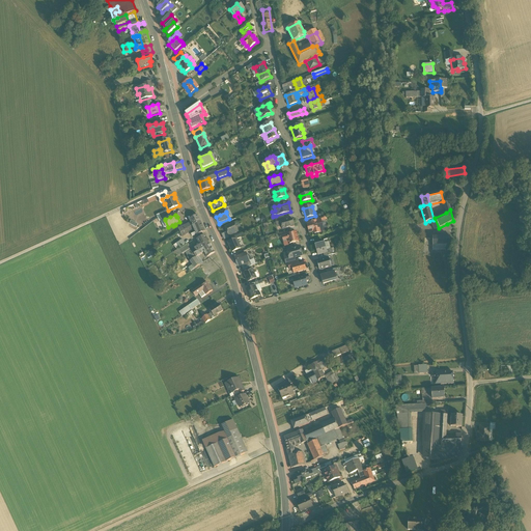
[(190,220),(191,223),(193,226),(200,222),(198,216),(190,220)]
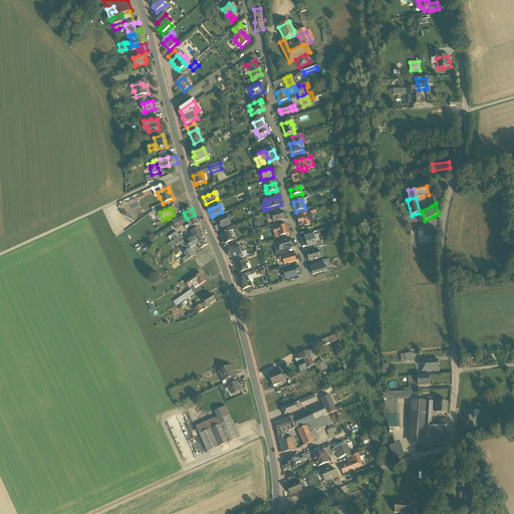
[(421,223),(425,221),(421,211),(420,212),(420,213),(416,214),(421,223)]
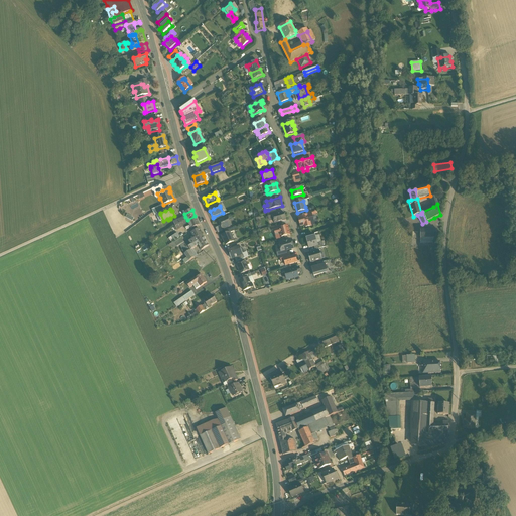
[(274,220),(275,224),(286,221),(284,213),(276,215),(273,216),(274,220)]
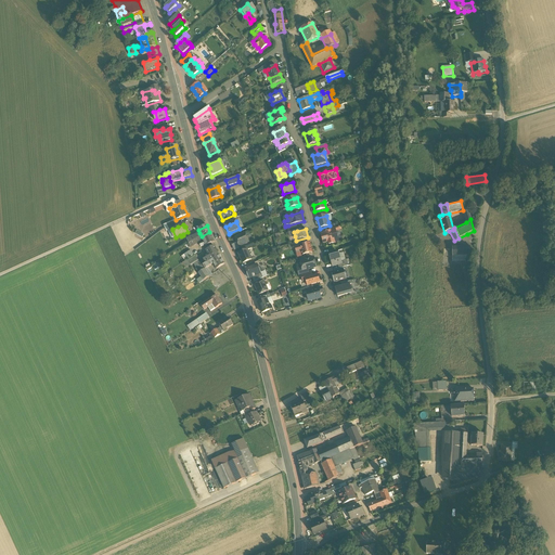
[(328,243),(328,245),(334,244),(333,241),(337,240),(335,232),(335,231),(331,232),(321,235),(323,244),(328,243)]
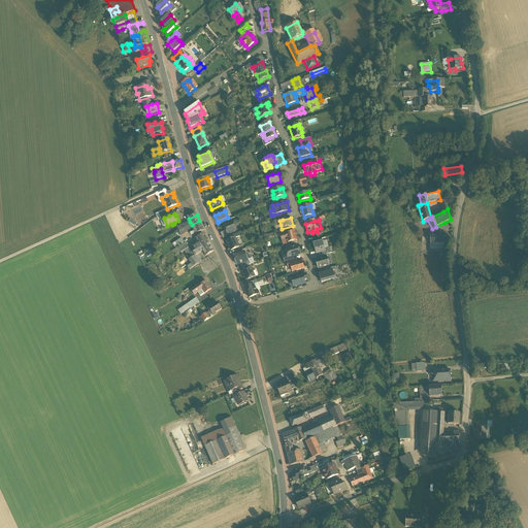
[(204,230),(199,221),(192,225),(193,228),(194,230),(195,233),(196,234),(204,230)]
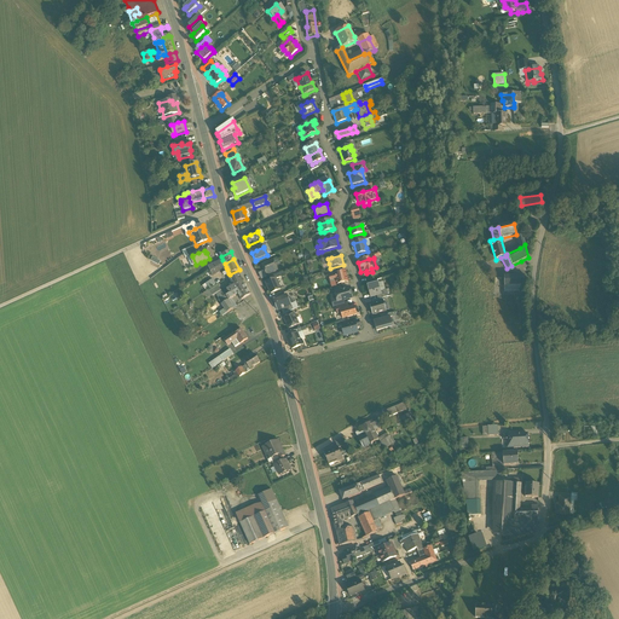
[(265,271),(266,276),(273,272),(275,272),(276,272),(277,271),(278,271),(273,260),(262,265),(265,271)]
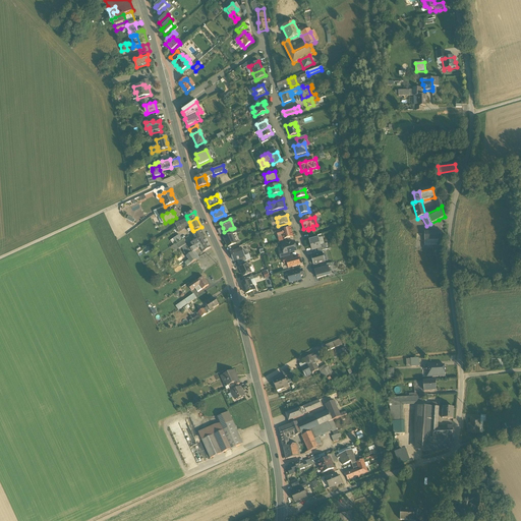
[(177,229),(179,232),(190,225),(189,222),(184,225),(177,229)]
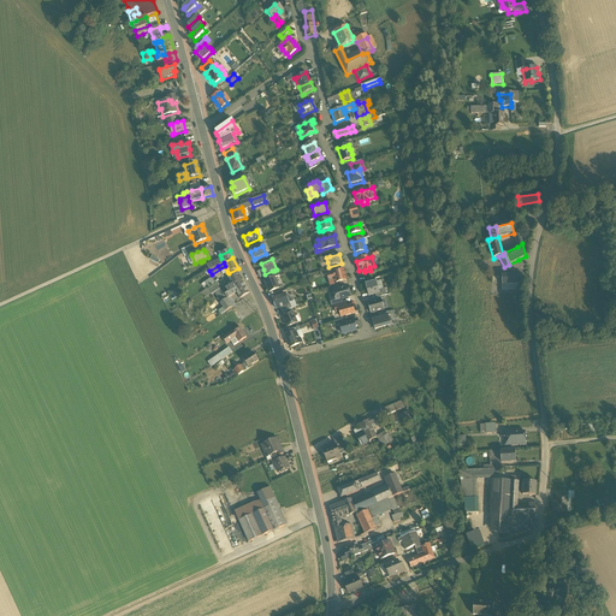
[(335,280),(336,283),(347,280),(345,280),(347,279),(345,277),(345,276),(343,270),(336,272),(327,274),(329,279),(331,282),(335,280)]
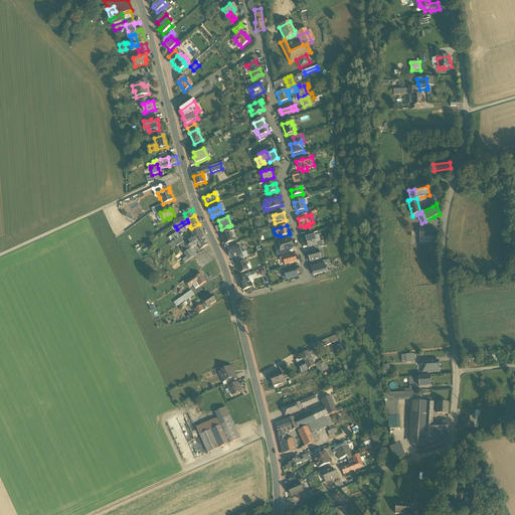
[(194,238),(196,241),(203,236),(199,228),(191,233),(194,238)]
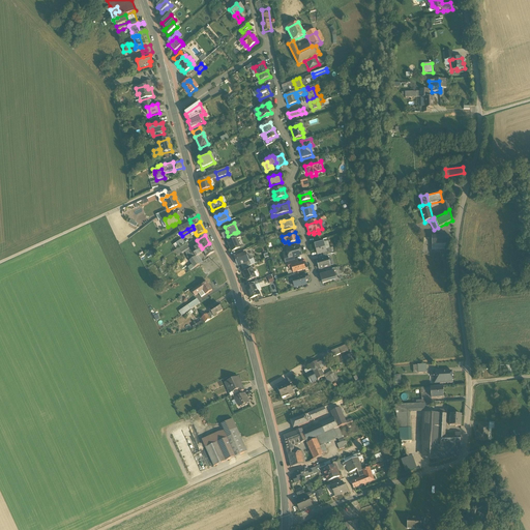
[(432,245),(432,249),(443,249),(443,245),(448,245),(449,237),(444,237),(432,237),(432,245)]
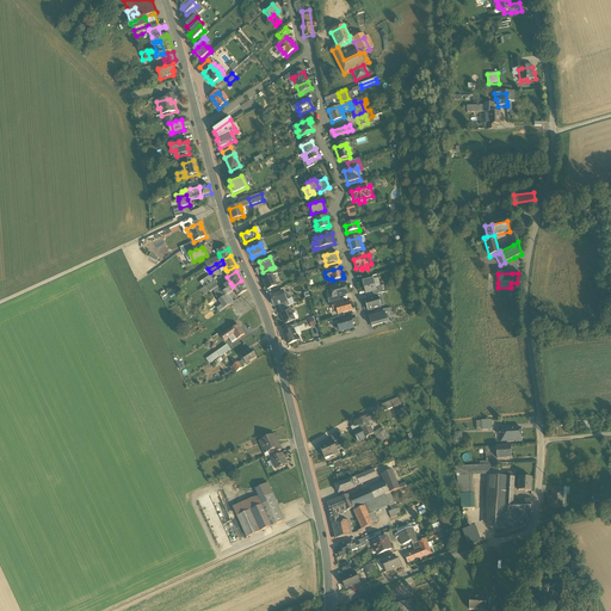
[(263,279),(267,290),(277,287),(272,276),(267,277),(263,279)]
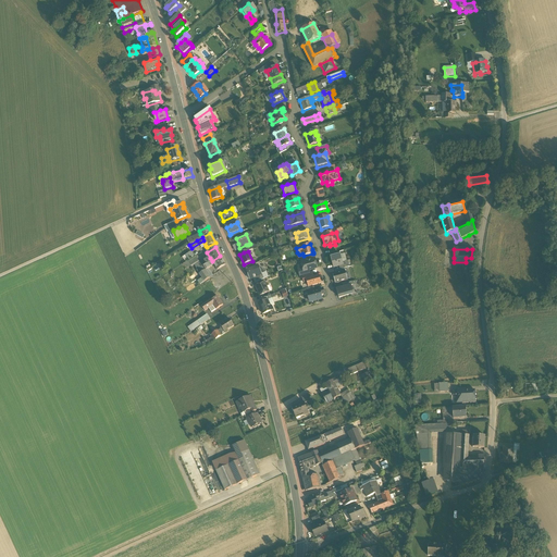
[(225,265),(220,256),(212,261),(208,264),(205,267),(207,270),(209,269),(214,265),(217,270),(225,265)]
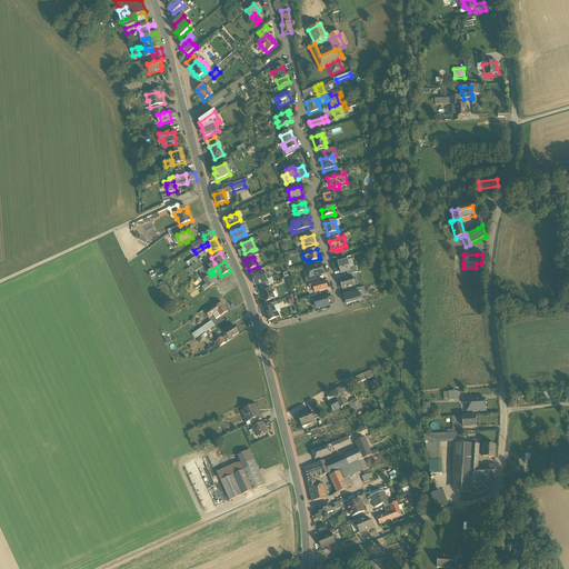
[(338,263),(340,275),(347,272),(349,272),(351,271),(350,269),(348,261),(338,263)]
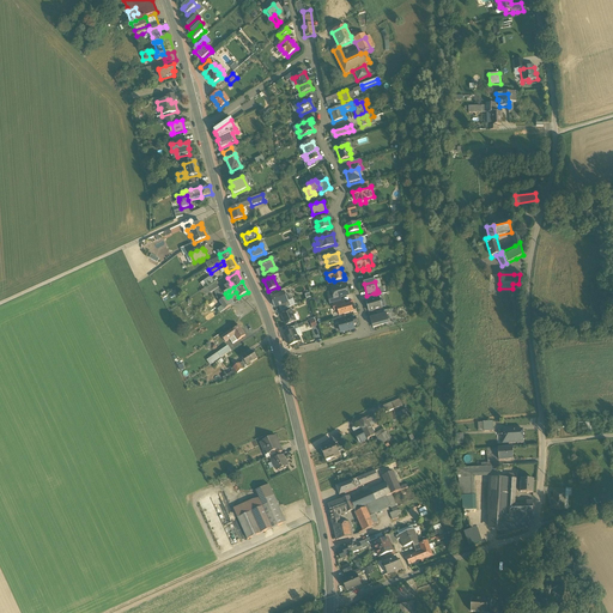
[(216,284),(207,289),(211,293),(214,292),(216,293),(220,291),(216,284)]
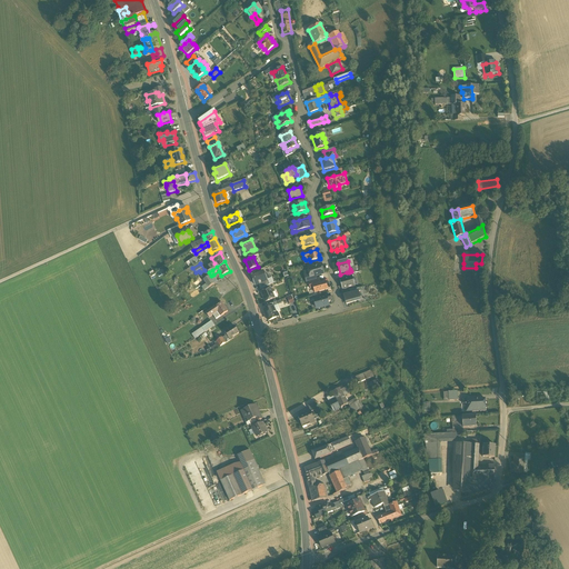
[(310,278),(316,277),(323,275),(321,266),(313,268),(308,269),(309,273),(310,278)]
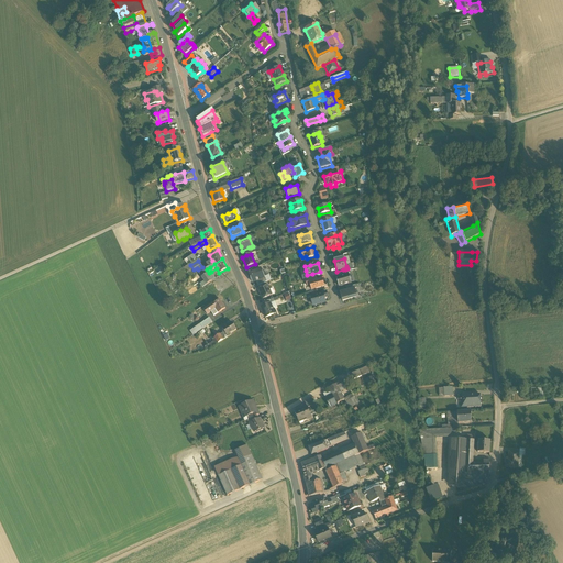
[(198,269),(200,273),(207,269),(210,267),(208,264),(202,267),(198,269)]
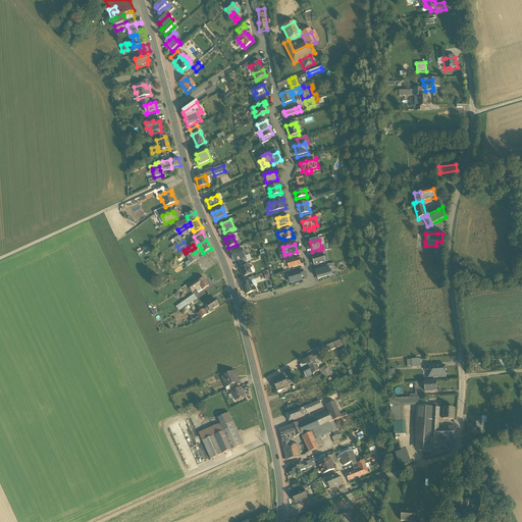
[(230,254),(235,262),(238,261),(245,257),(242,250),(230,254)]
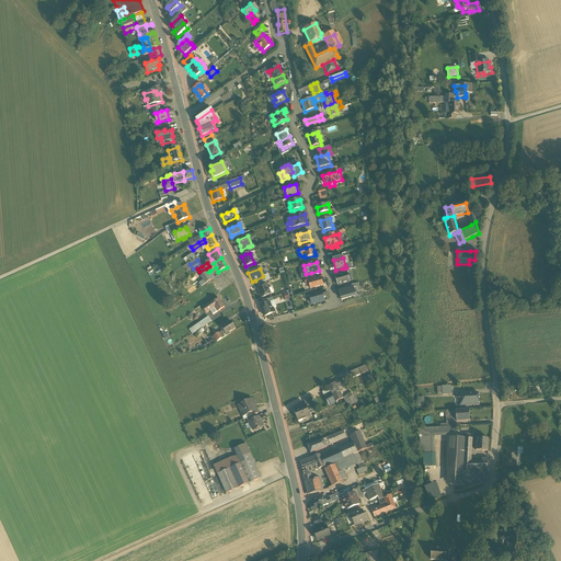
[(212,281),(207,273),(202,276),(204,279),(206,284),(212,281)]
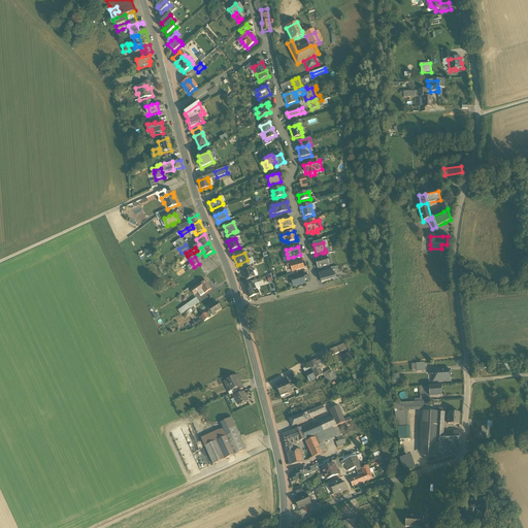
[(204,268),(211,263),(207,258),(202,262),(200,263),(202,265),(204,268)]
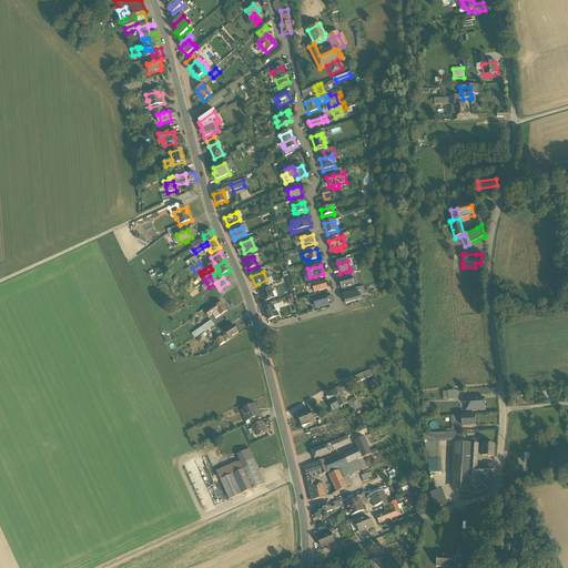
[(340,281),(342,290),(355,286),(353,279),(352,277),(343,280),(340,281)]
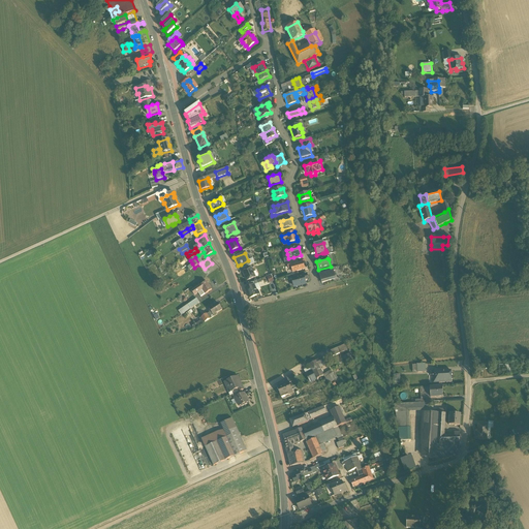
[(241,265),(243,269),(251,266),(249,260),(248,260),(241,265)]
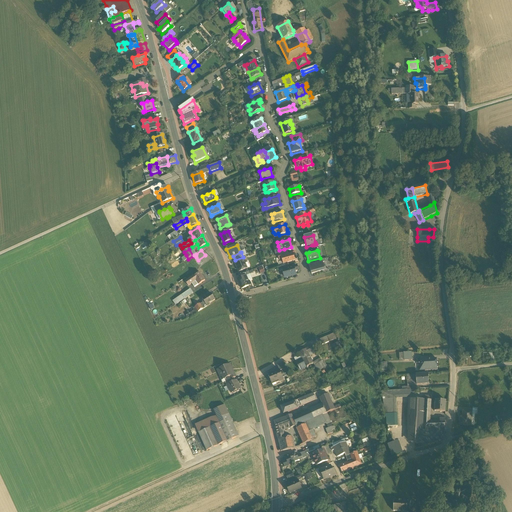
[(282,259),(283,264),(295,261),(293,254),(288,255),(281,256),(281,257),(282,259)]
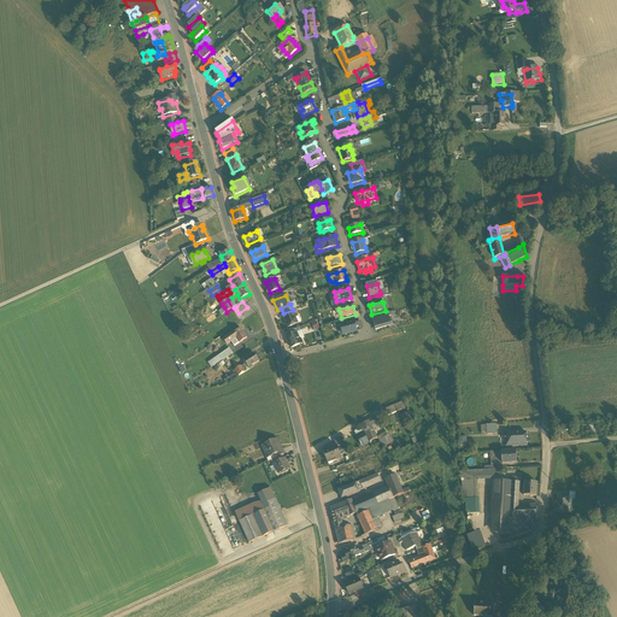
[(236,310),(224,318),(229,327),(242,318),(239,313),(236,310)]
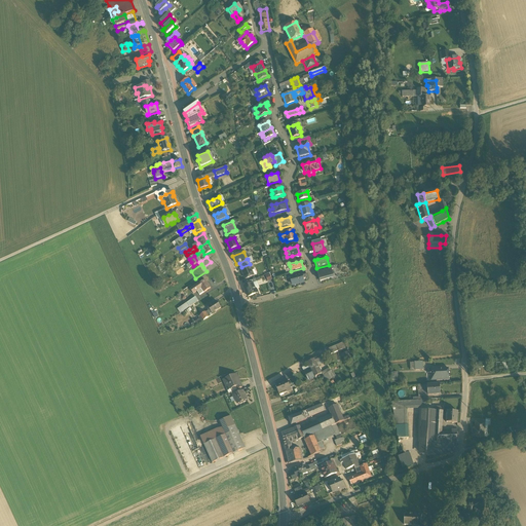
[(241,270),(246,279),(254,276),(252,271),(250,267),(243,269),(241,270)]
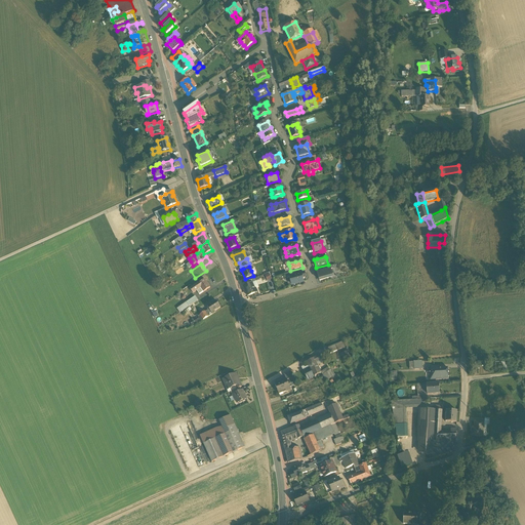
[(330,270),(323,272),(317,274),(319,281),(329,279),(332,278),(332,276),(330,270)]
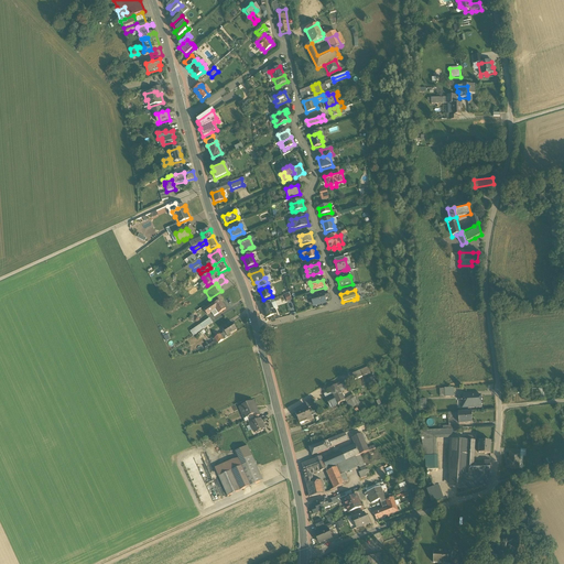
[(312,297),(314,306),(325,303),(328,299),(327,294),(318,295),(312,297)]
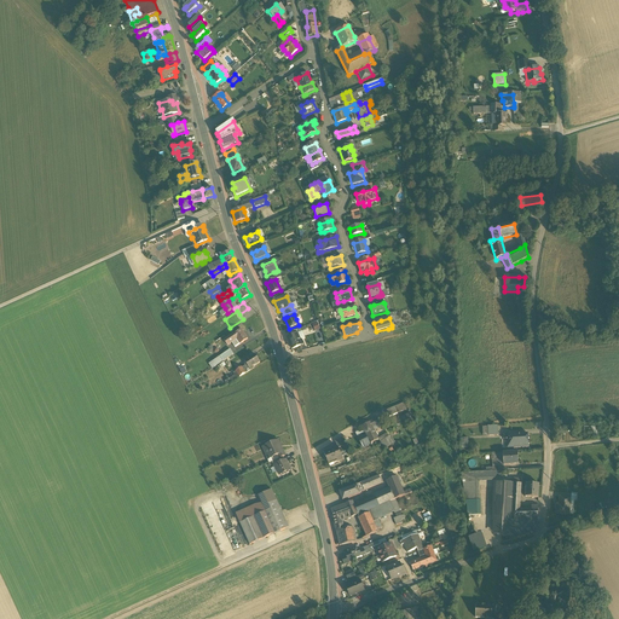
[(227,346),(232,343),(237,340),(241,345),(248,340),(241,330),(235,335),(233,334),(224,341),(227,346)]
